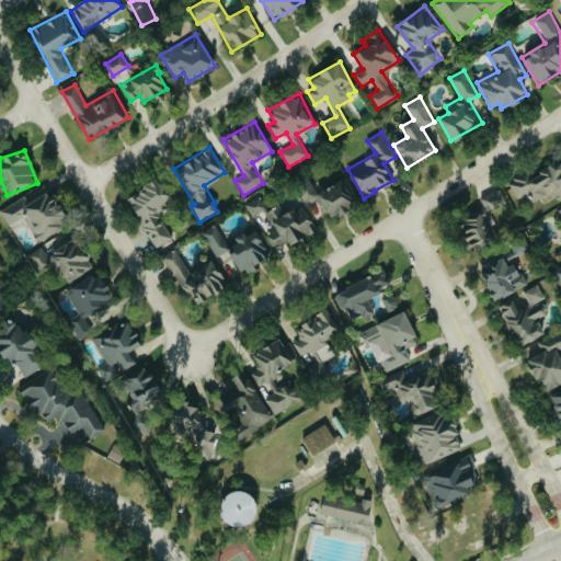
[(531,202),(553,193),(558,203),(560,201),(560,162),(560,161),(529,175),(528,172),(508,181),(516,199),(528,194),(531,202)]
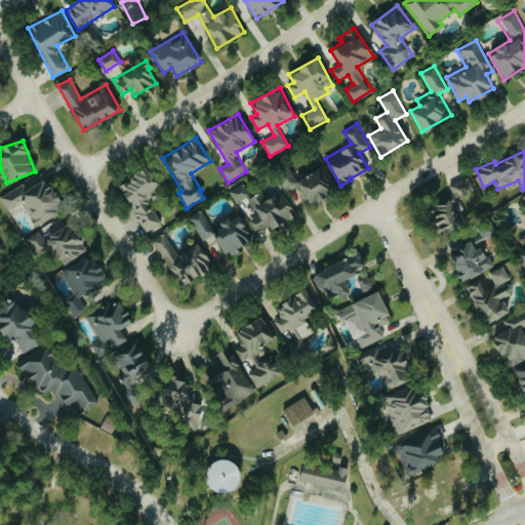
[(297,180),(286,163),(275,171),(288,191),(296,186),(309,205),(332,190),(318,167),(297,180)]
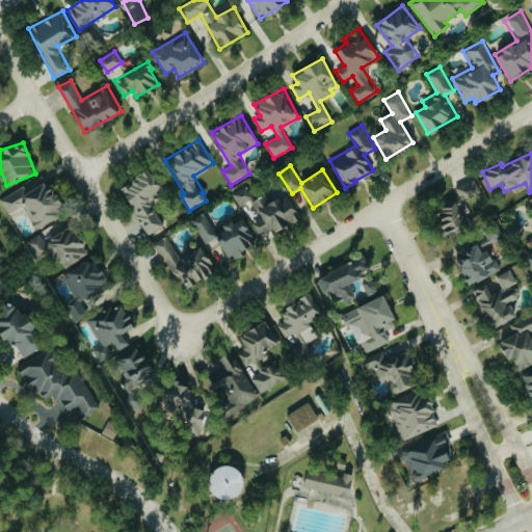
[(164,224),(149,203),(162,192),(147,170),(118,190),(150,234),(164,224)]
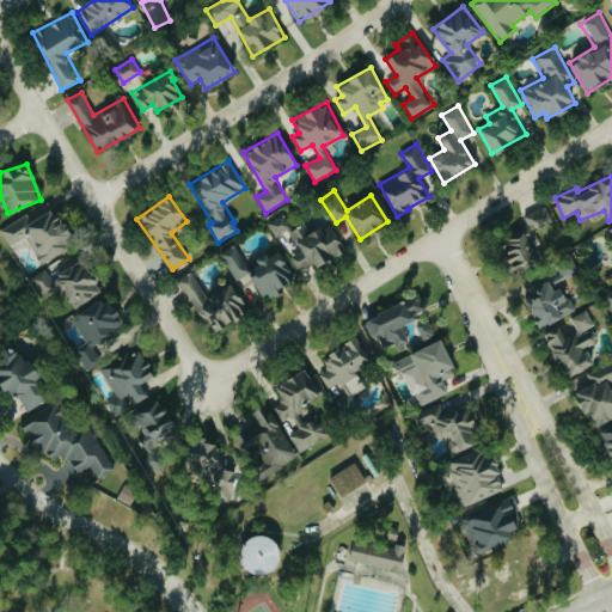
[(510,271),(539,261),(534,248),(540,245),(533,230),(552,222),(546,206),(524,215),(530,232),(500,243),(510,271)]
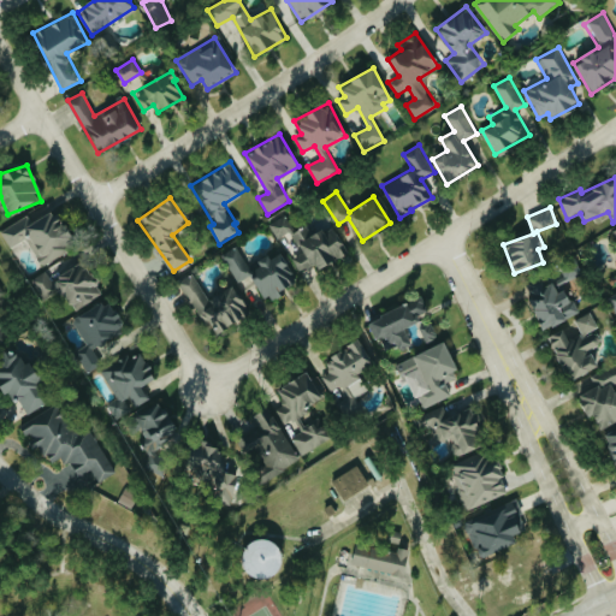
[(0,229),(10,248),(27,238),(41,266),(73,250),(53,209),(30,221),(27,215),(0,229)]
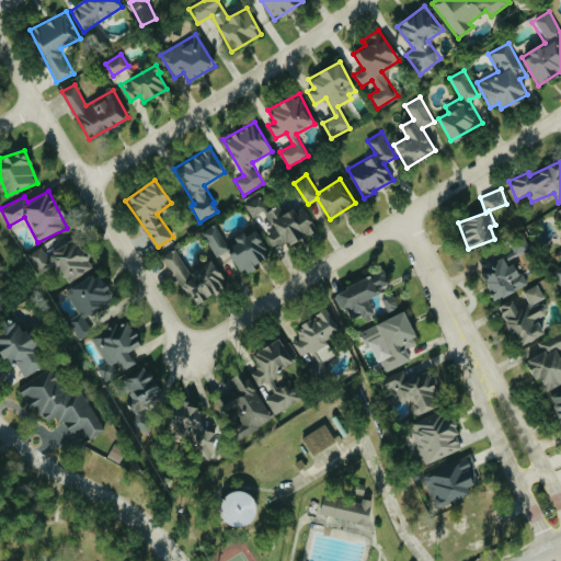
[(251,217),(267,209),(261,196),(245,203),(251,217)]
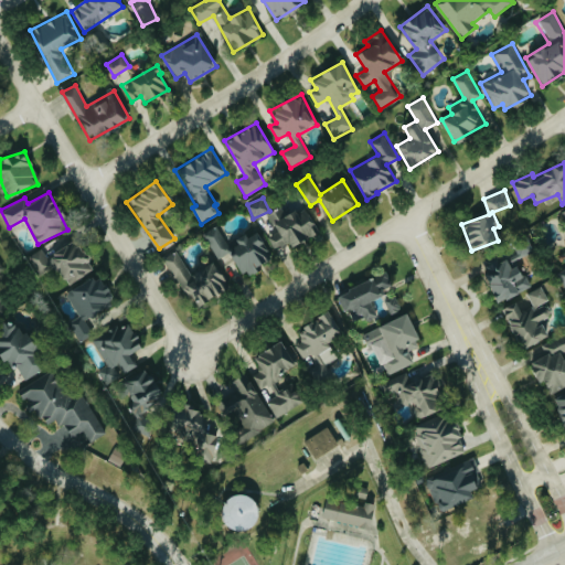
[(276,249),(288,242),(291,247),(315,233),(310,226),(315,224),(304,206),(287,216),(280,206),(267,214),(277,231),(268,237),(276,249)]
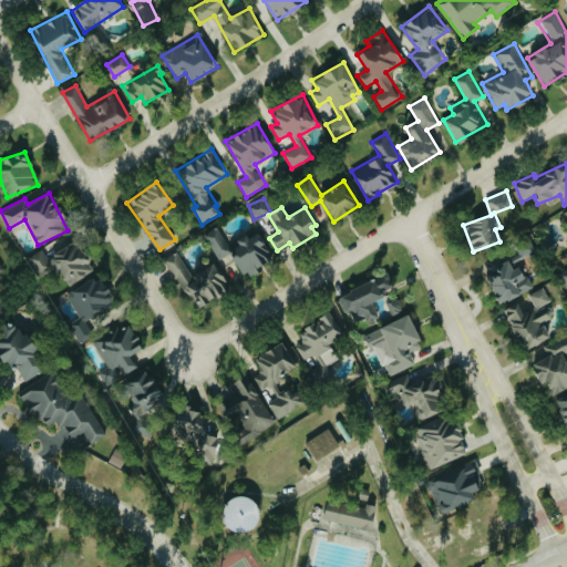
[(218,260),(230,254),(243,276),(274,260),(259,232),(248,238),(247,237),(229,246),(219,227),(205,235),(218,260)]
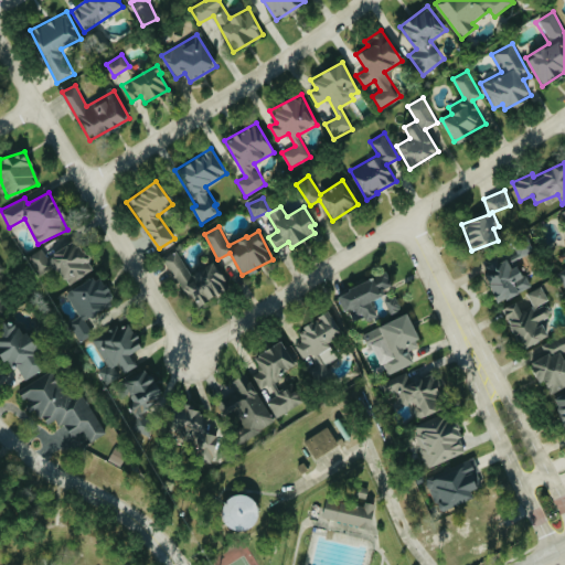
[(93,269),(74,240),(46,256),(42,248),(29,257),(39,275),(55,265),(68,285),(93,269)]
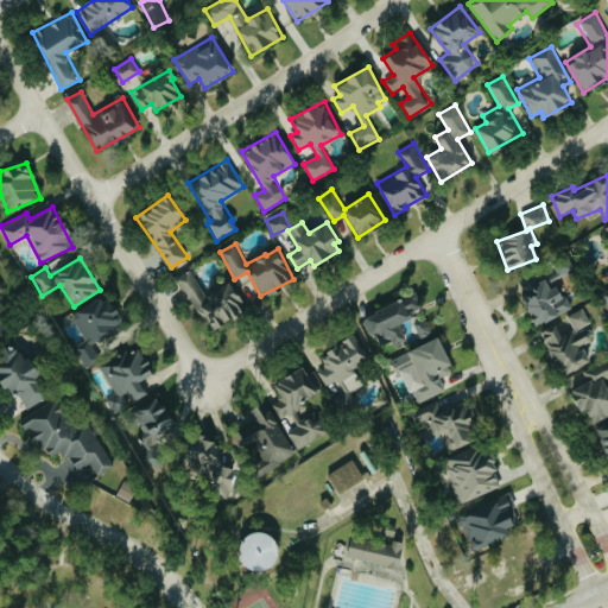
[(572,309),(565,293),(559,297),(552,280),(575,272),(570,261),(518,283),(534,324),(572,309)]
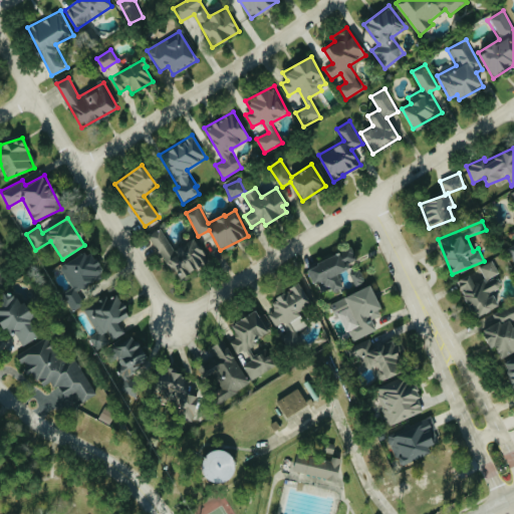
[(150,234),(176,279),(208,261),(194,237),(173,249),(161,228),(150,234)]
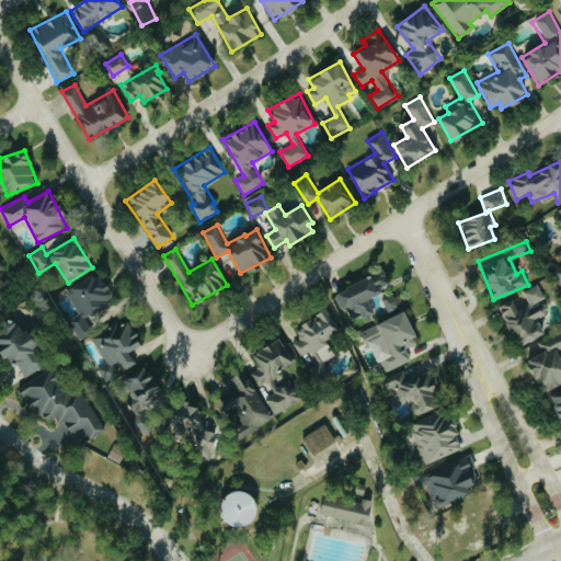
[(335,292),(351,324),(375,313),(367,296),(391,286),(384,270),(335,292)]
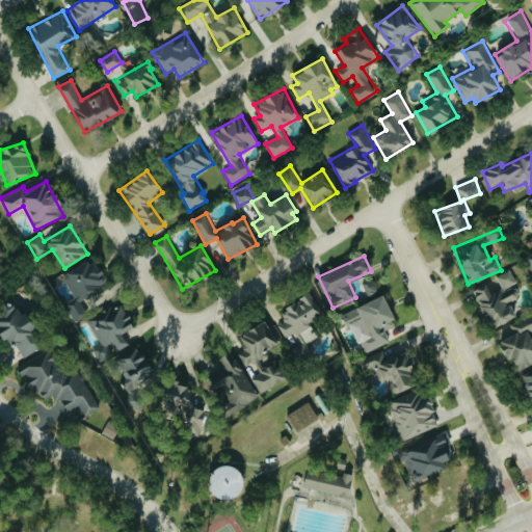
[(79,297),(106,286),(95,259),(62,273),(75,300),(68,303),(75,320),(87,315),(79,297)]
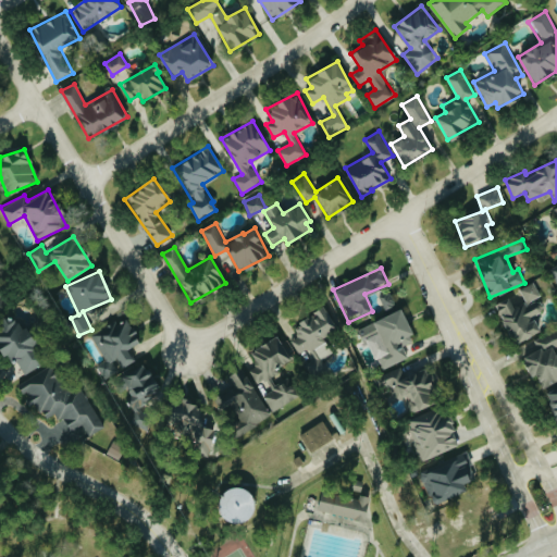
[(541,296),(533,282),(519,289),(527,304),(541,296)]
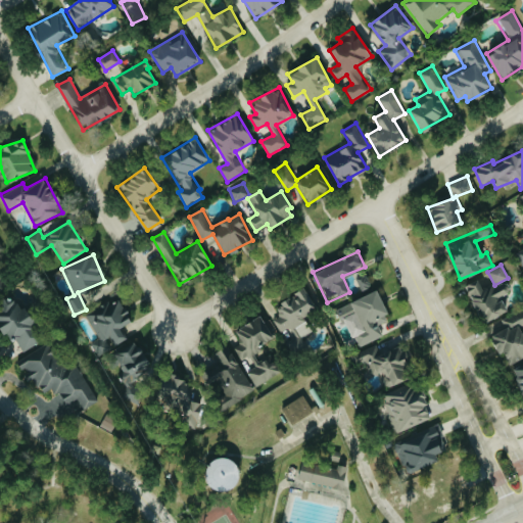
[(464,285),(481,324),(507,313),(500,296),(512,290),(507,280),(483,290),(478,279),(464,285)]
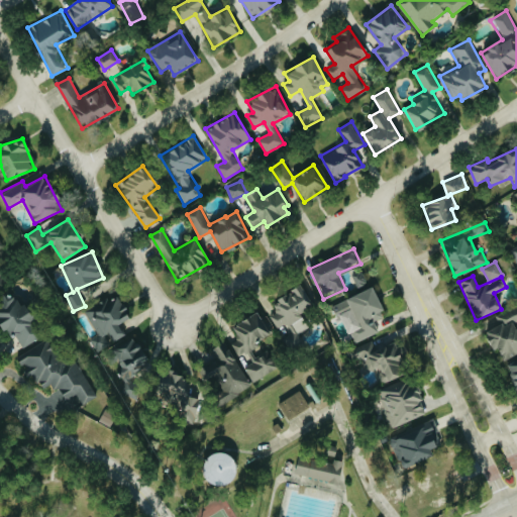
[(313,306),(301,285),(272,302),(277,312),(270,316),(278,329),(284,325),(289,333),(283,337),(291,349),(303,342),(299,333),(309,327),(300,313),(313,306)]
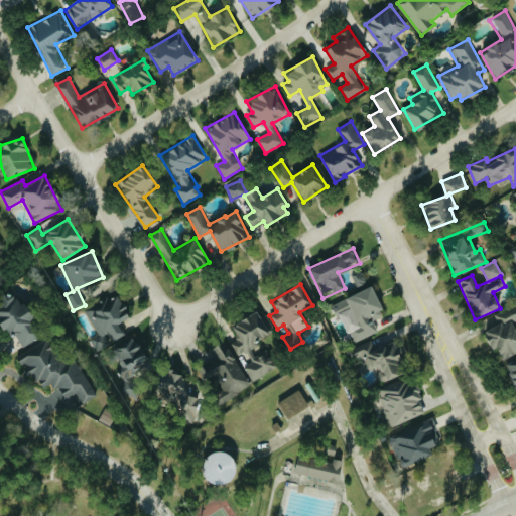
[(351,343),(378,332),(373,320),(384,315),(371,287),(334,303),(351,343)]
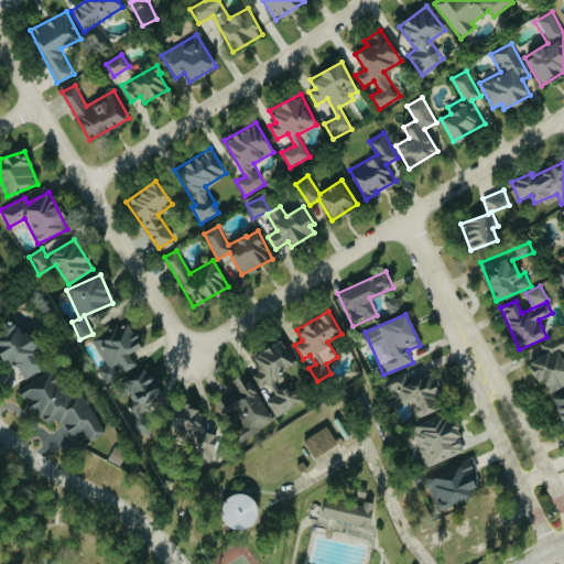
[(136,367),(129,354),(141,346),(128,321),(93,339),(107,365),(98,370),(106,383),(136,367)]
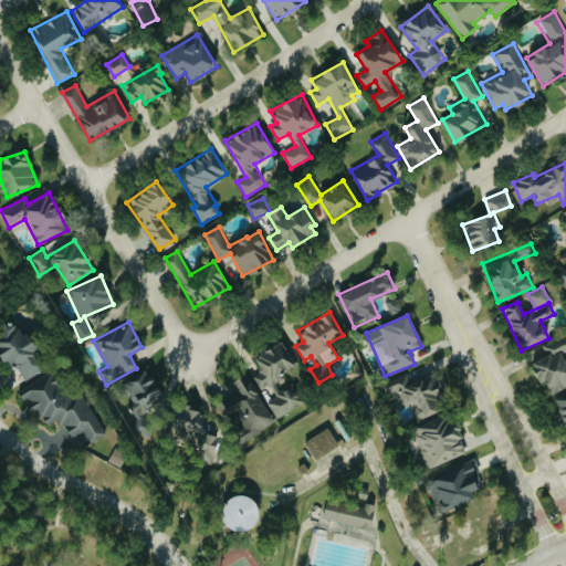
[(0,354),(23,384),(46,366),(14,324),(7,329),(4,326),(0,329),(0,354)]
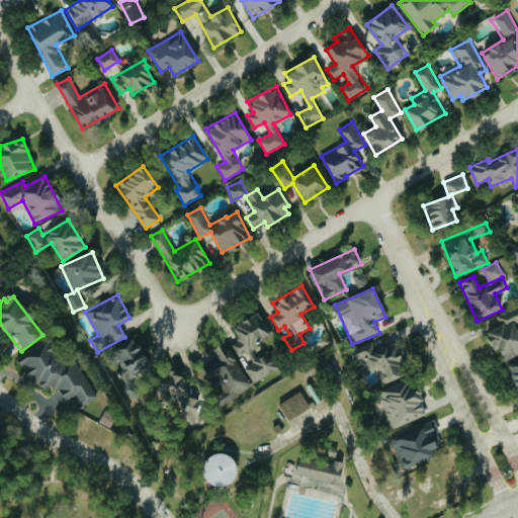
[(517,354),(517,330),(515,325),(517,323),(517,307),(499,318),(502,324),(485,333),(495,351),(498,349),(505,361),(517,354)]
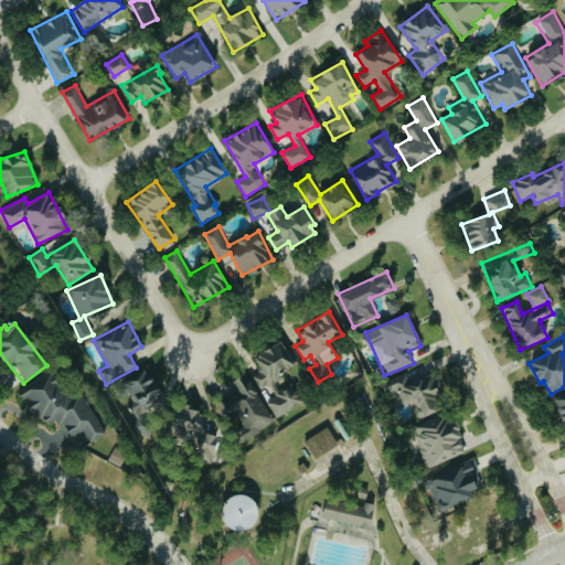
[(277,417),(301,403),(289,384),(280,390),(274,380),(298,365),(283,340),(253,358),(260,371),(253,375),(262,390),(266,387),(270,396),(266,398),(277,417)]
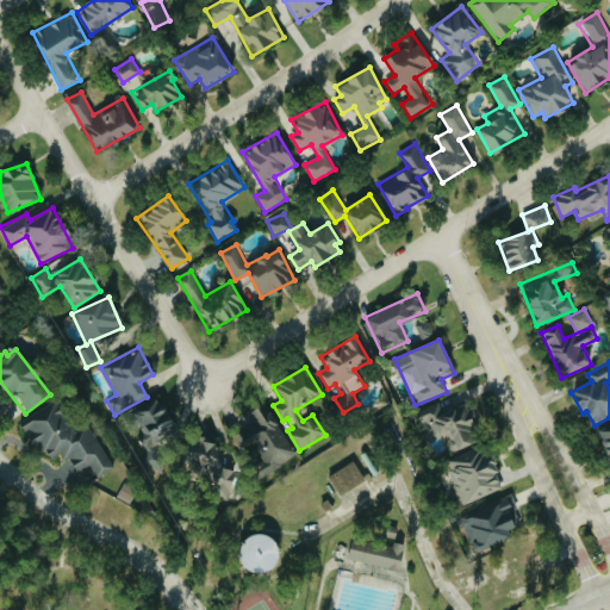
[(150,452),(178,424),(153,398),(132,417),(148,434),(141,442),(150,452)]
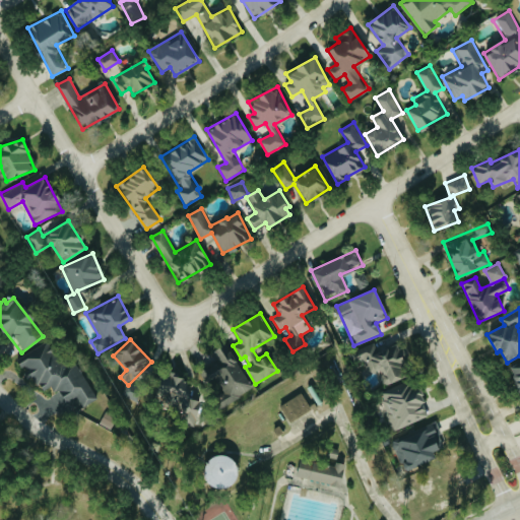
[(98,399),(71,355),(61,362),(48,340),(17,359),(39,394),(54,385),(65,403),(77,396),(83,407),(98,399)]
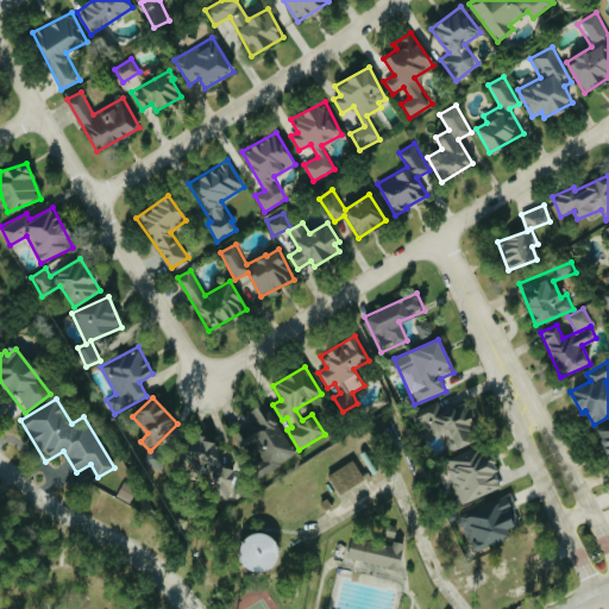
[(296,457),(265,401),(243,413),(250,425),(232,434),(240,450),(255,441),(264,459),(253,465),(259,477),(296,457)]
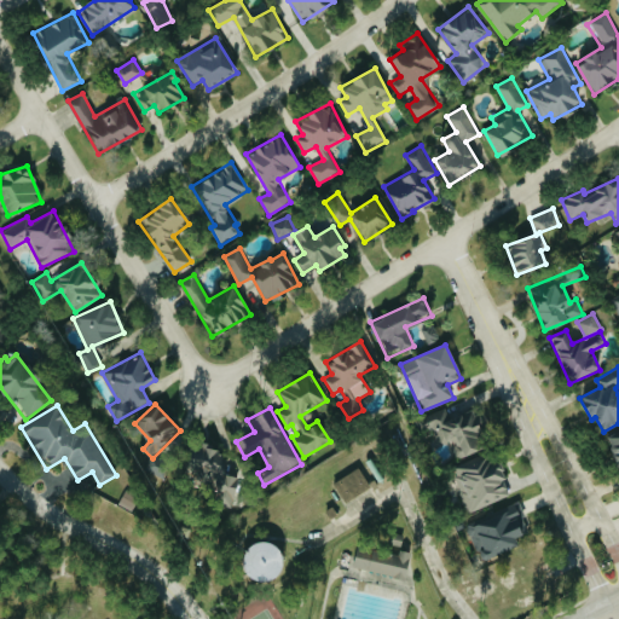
[(417,421),(423,434),(433,431),(440,445),(450,440),(458,458),(481,449),(476,438),(482,435),(470,409),(450,418),(446,408),(417,421)]
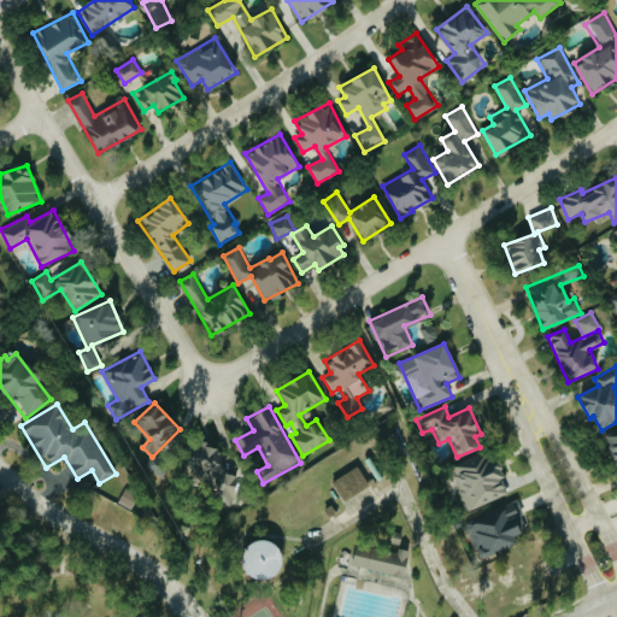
[(616,428),(603,436),(616,466),(616,428)]
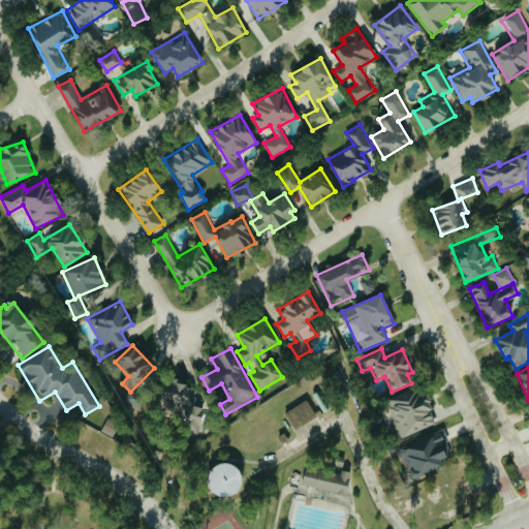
[(203,407),(190,405),(192,392),(186,391),(187,382),(161,378),(157,408),(172,411),(170,417),(185,419),(183,434),(197,436),(203,407)]
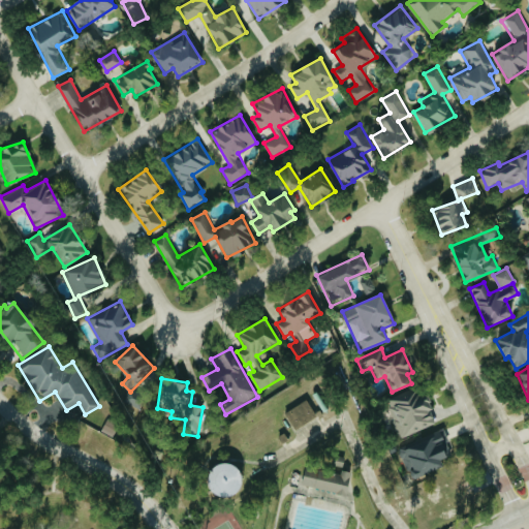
[(401,438),(436,423),(419,385),(385,400),(401,438)]
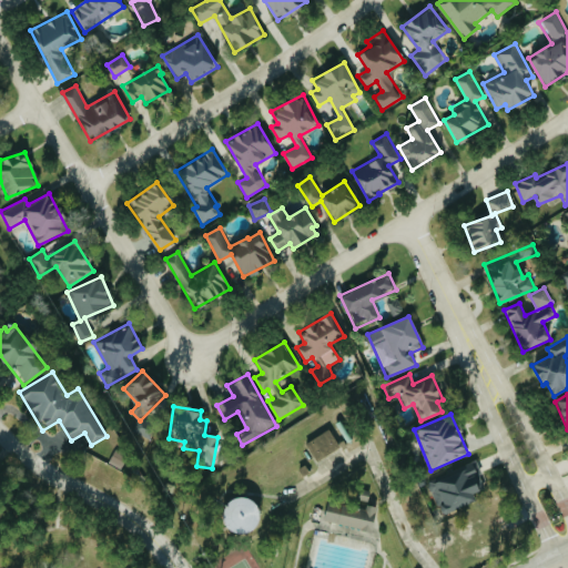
[(340,447),(328,428),(305,444),(317,462),(340,447)]
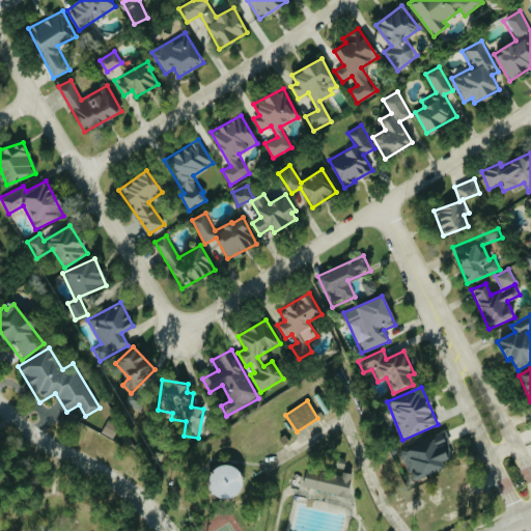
[(444,468),(441,460),(453,455),(444,432),(399,451),(413,481),(444,468)]
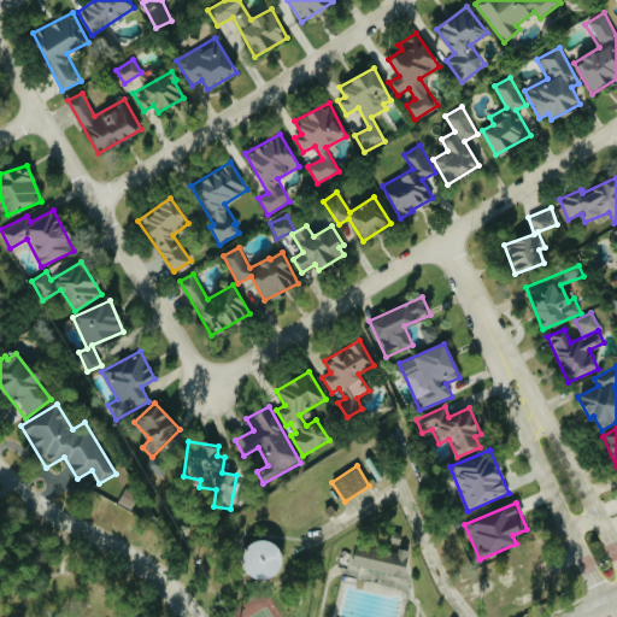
[(410,551),(399,548),(397,554),(356,545),(351,565),(404,577),(410,551)]
